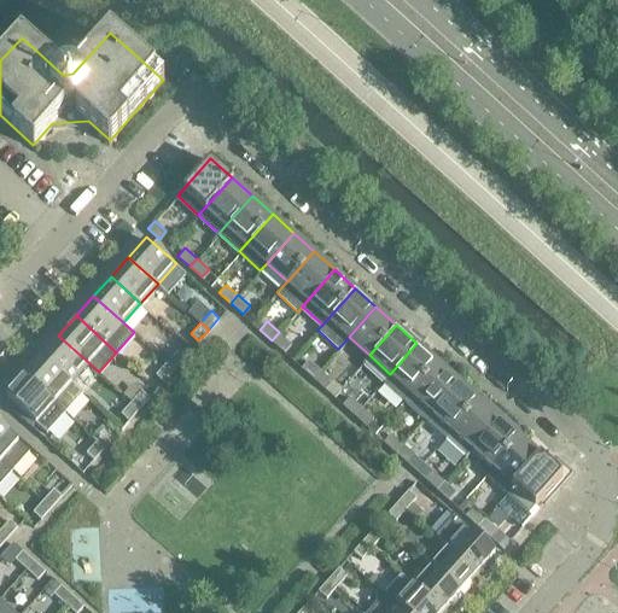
[(272,340),(284,351),(291,343),(279,332),(272,340)]
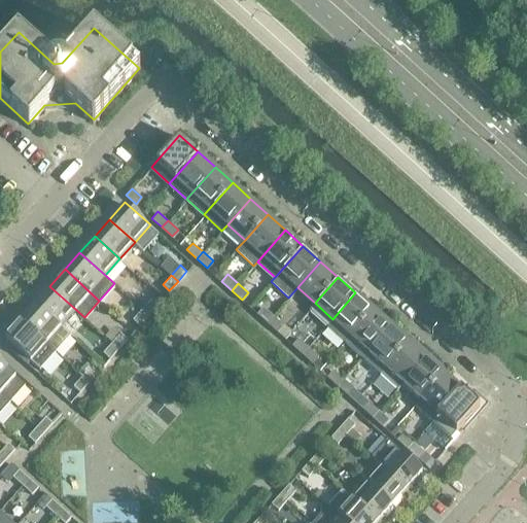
[(75,309),(49,286),(35,303),(61,325),(75,309)]
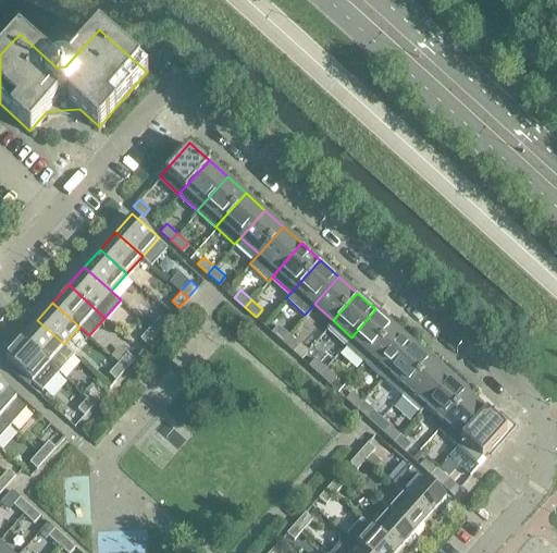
[(364,360),(395,327),(375,309),(351,338),(346,344),(364,360)]
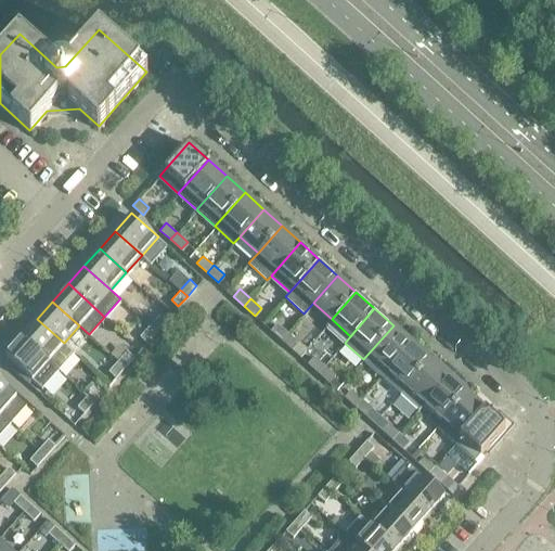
[(156,331),(165,320),(158,315),(149,324),(156,331)]
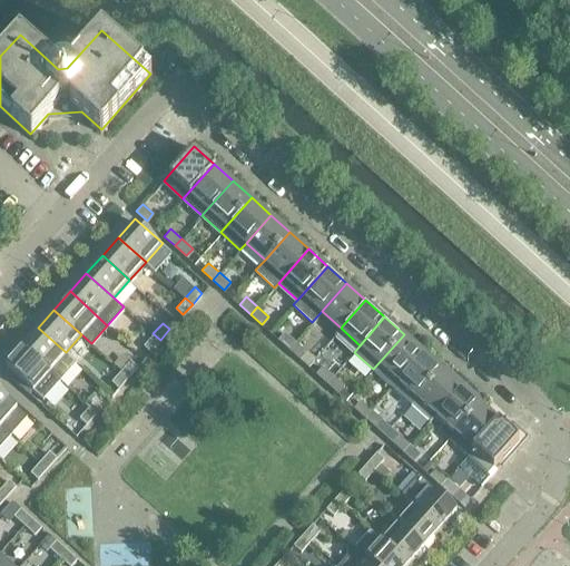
[(66,352),(38,328),(21,345),(49,370),(66,352)]
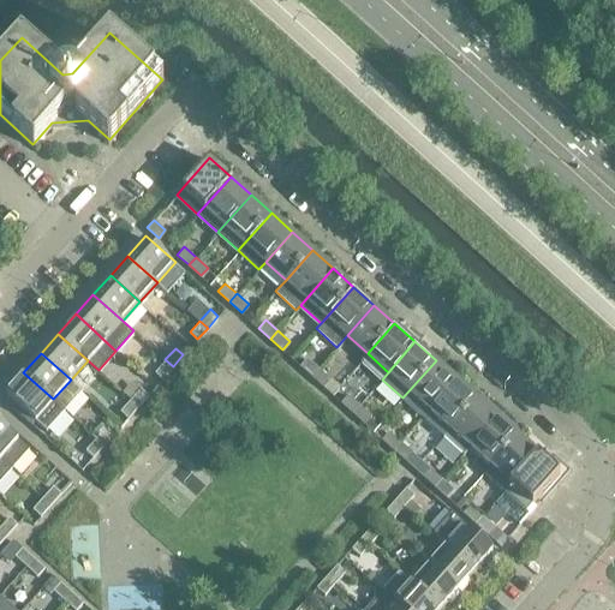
[(306,357),(300,365),(311,375),(318,366),(306,357)]
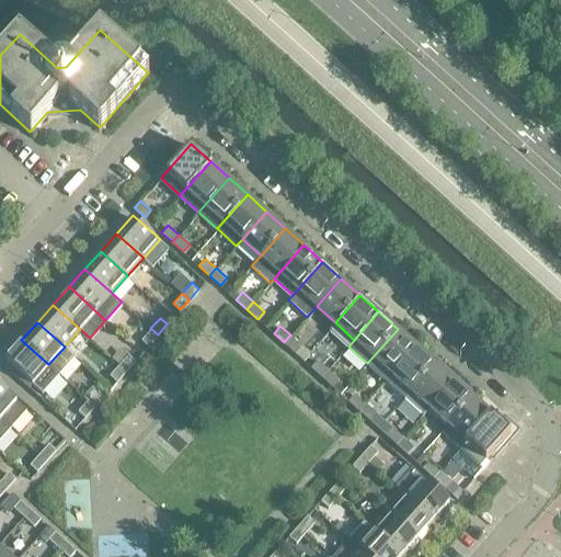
[(158,334),(150,328),(141,338),(148,344),(158,334)]
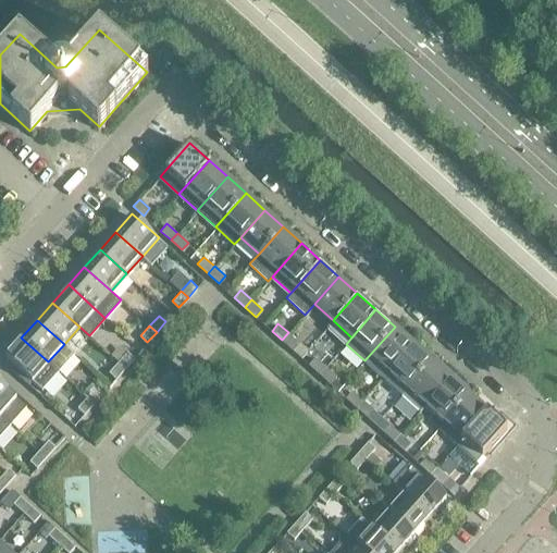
[(383,377),(413,343),(395,327),(364,360),(383,377)]
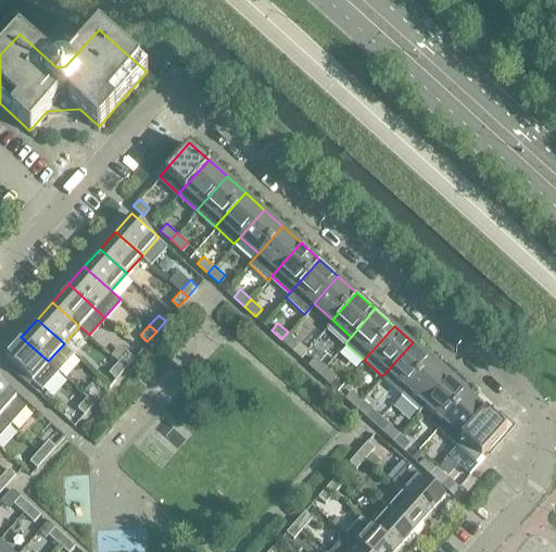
[(288,331),(281,339),(292,349),(299,341),(288,331)]
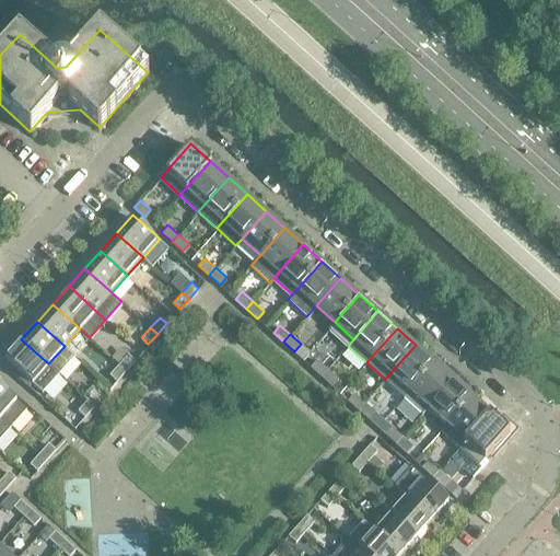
[(48,363),(21,339),(4,358),(32,382),(48,363)]
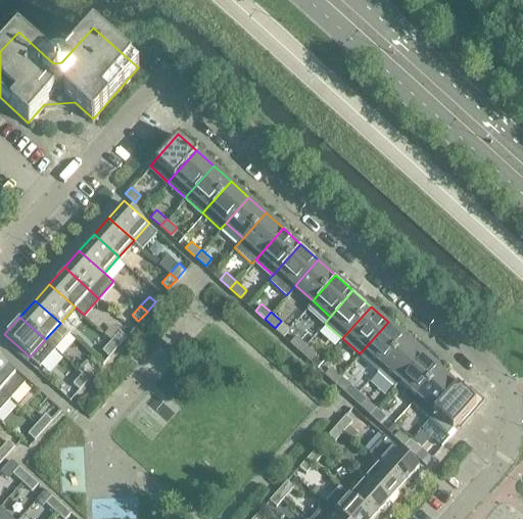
[(382,363),(406,337),(388,322),(360,354),(377,369),(382,363)]
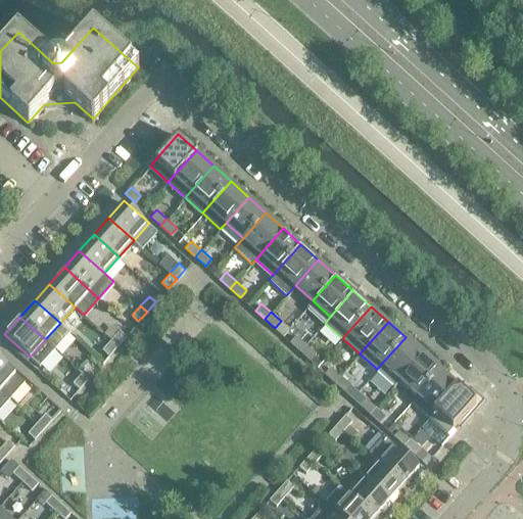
[(117,344),(126,335),(120,329),(110,338),(117,344)]
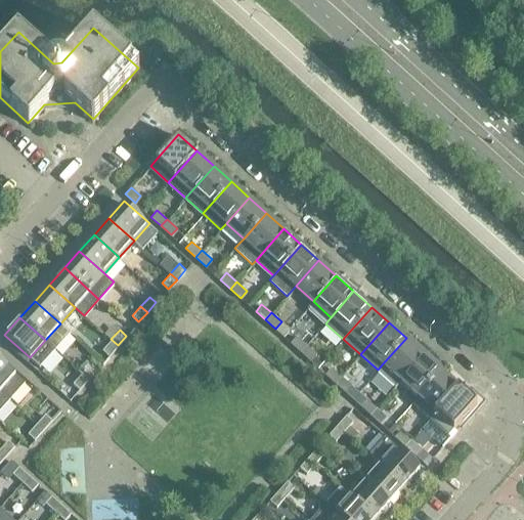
[(296,335),(291,342),(310,360),(316,353),(296,335)]
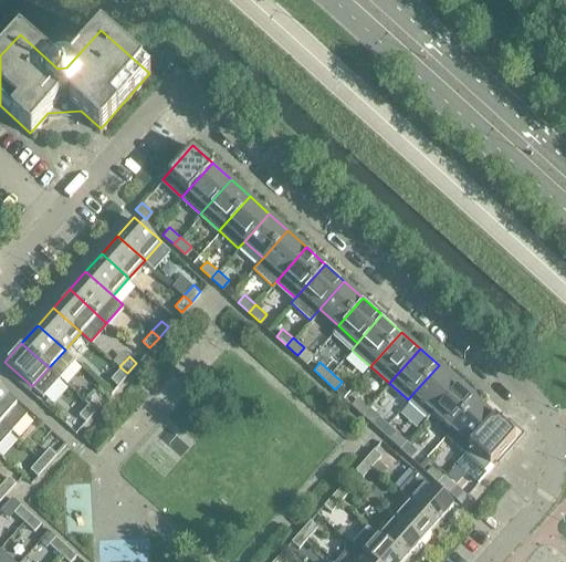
[(439,365),(413,393),(432,410),(458,383),(439,365)]
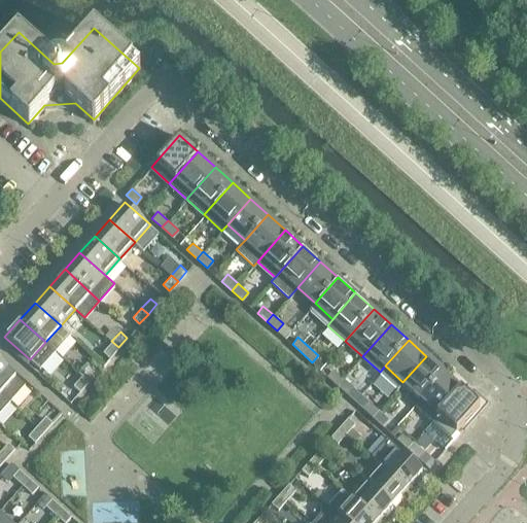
[(118,347),(111,341),(103,350),(109,356),(118,347)]
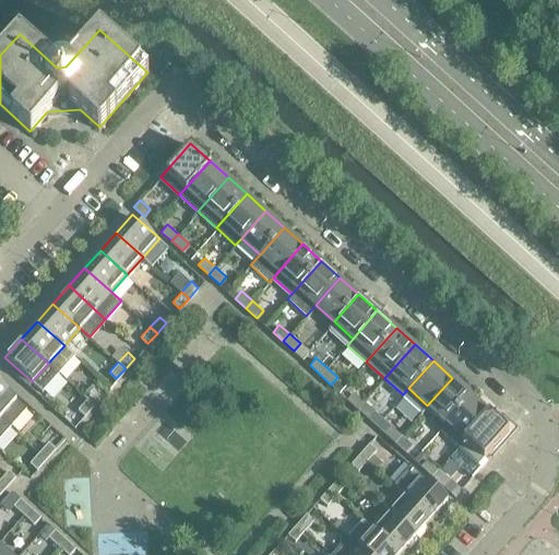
[(452,378),(427,405),(445,422),(471,394),(452,378)]
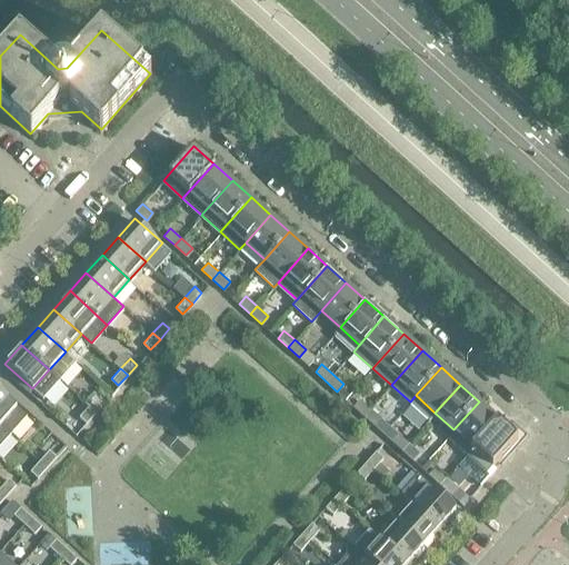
[(0,389),(0,424),(10,434),(27,415),(0,389)]
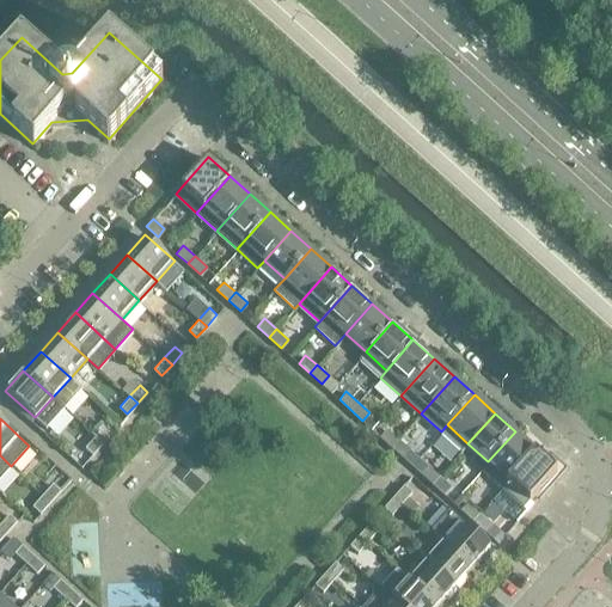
[(103,441),(112,430),(105,423),(95,435),(103,441)]
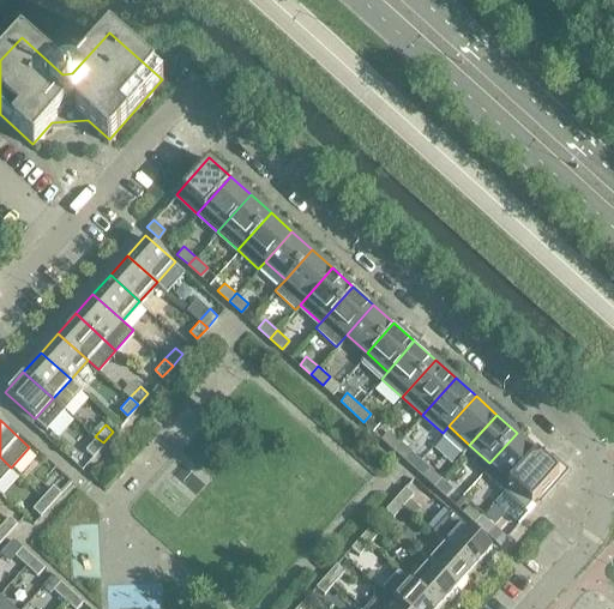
[(389,429),(381,438),(392,447),(399,440),(389,429)]
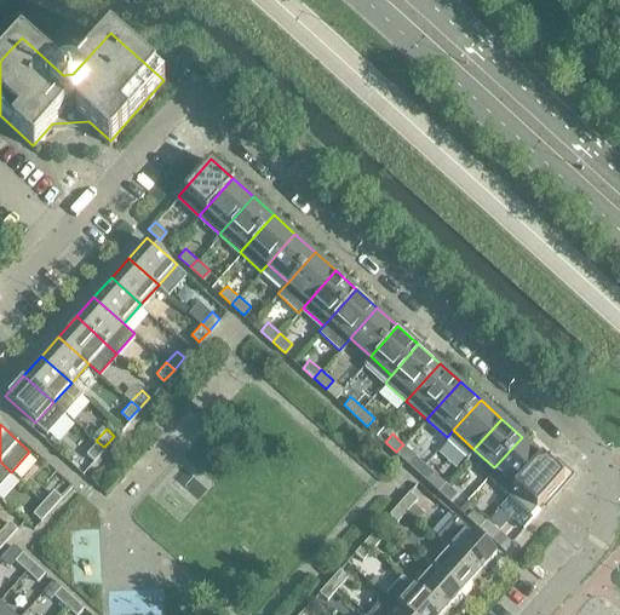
[(522,437),(494,467),(487,475),(509,494),(543,455),(522,437)]
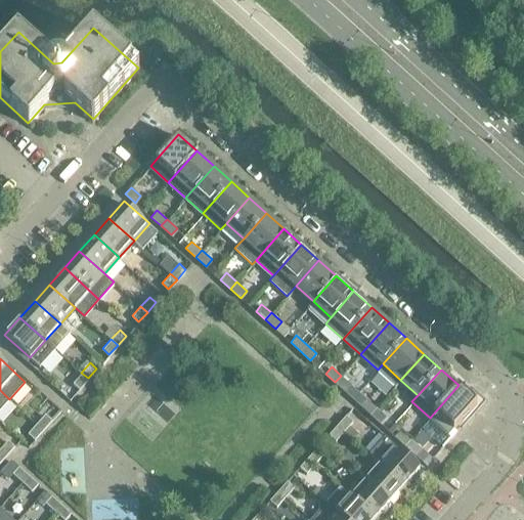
[(88,378),(81,373),(73,382),(80,387),(88,378)]
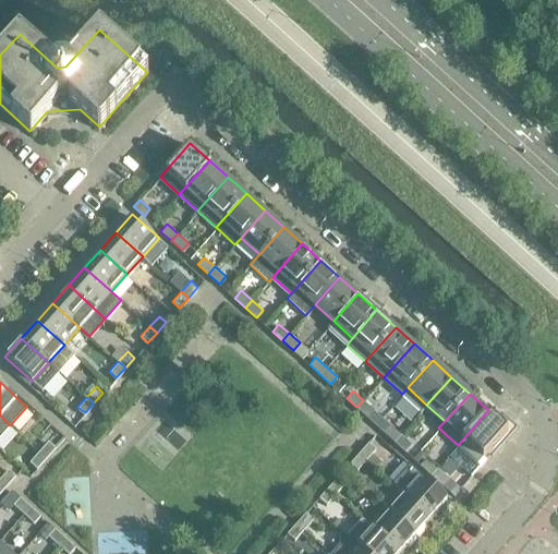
[(363,400),(356,407),(367,417),(374,410),(363,400)]
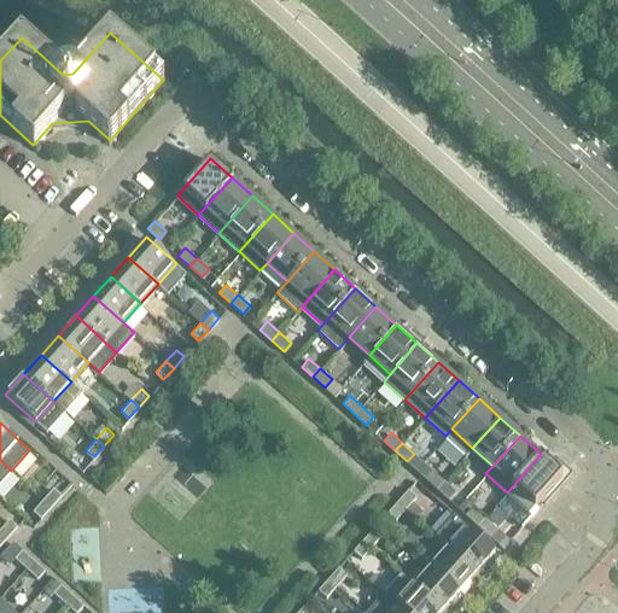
[(541,454),(507,492),(529,511),(535,503),(561,473),(541,454)]
